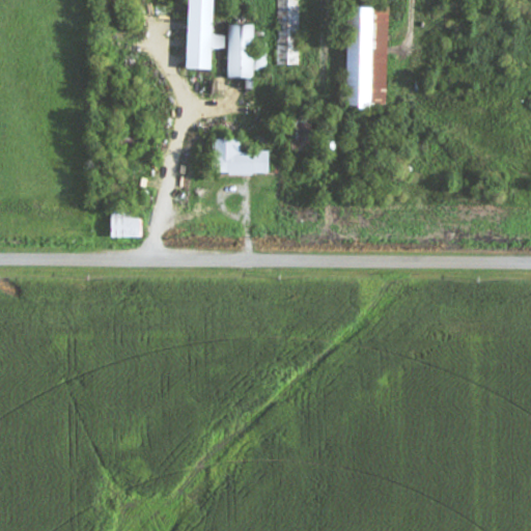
[(213,35),(214,0),(189,0),(187,68),(212,70),(213,49),(226,49),(226,35),(213,35)]
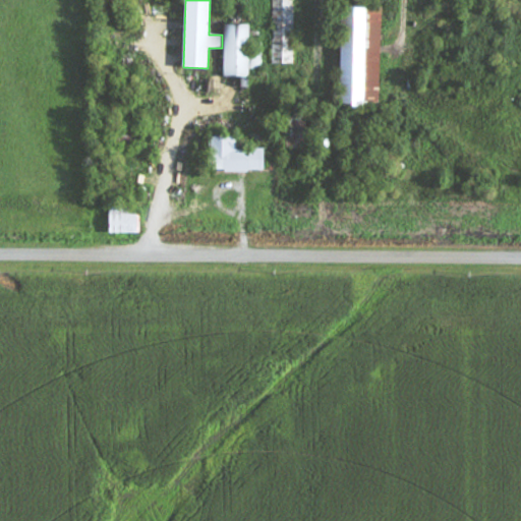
[(272,0),(273,64),(292,64),(292,3),(284,3),(283,0),(272,0)]
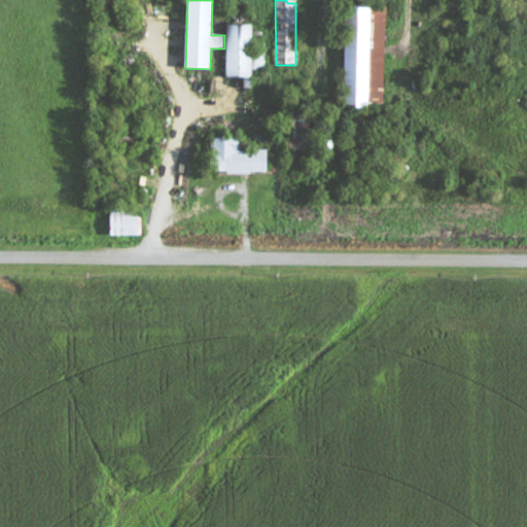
[(345,106),(385,107),(386,8),(347,7),(345,106)]
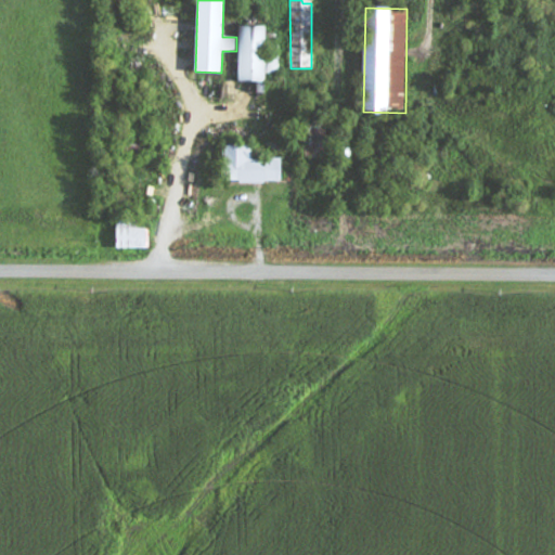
[(266,26),(239,26),(237,82),(265,82),(266,26)]
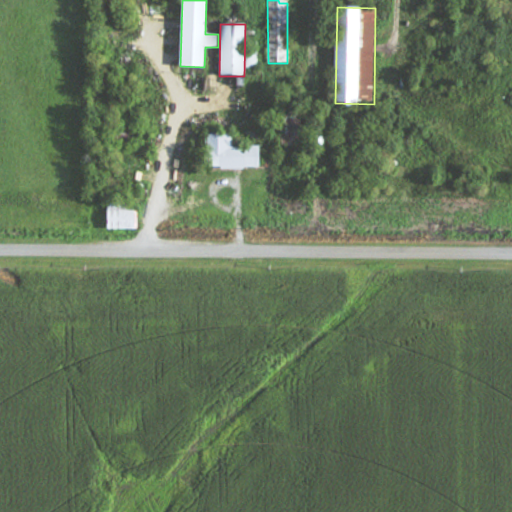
[(257,65),(257,55),(248,55),(248,65),(257,65)]
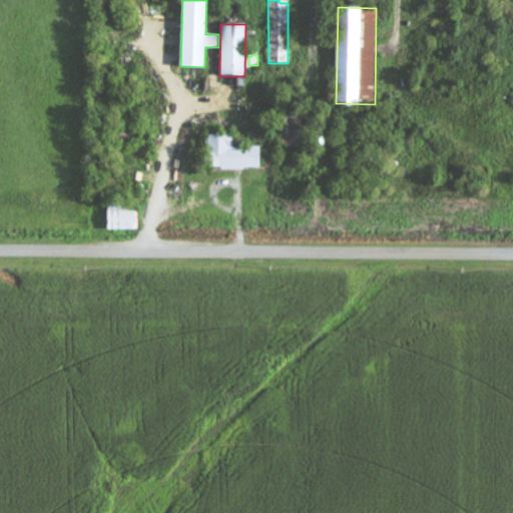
[(207,134),(208,169),(261,168),(261,147),(232,147),(232,134),(207,134)]
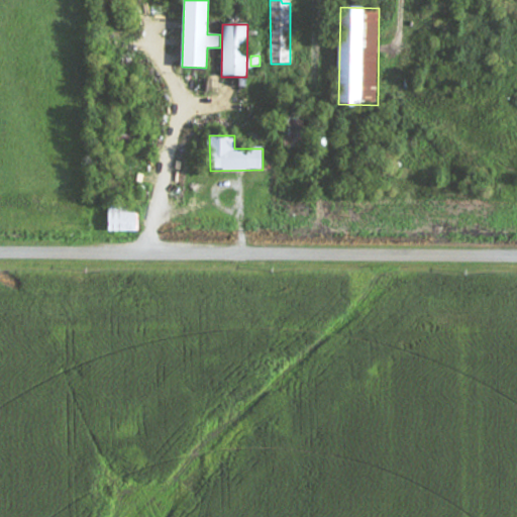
[(137,213),(122,214),(122,231),(138,231),(137,213)]
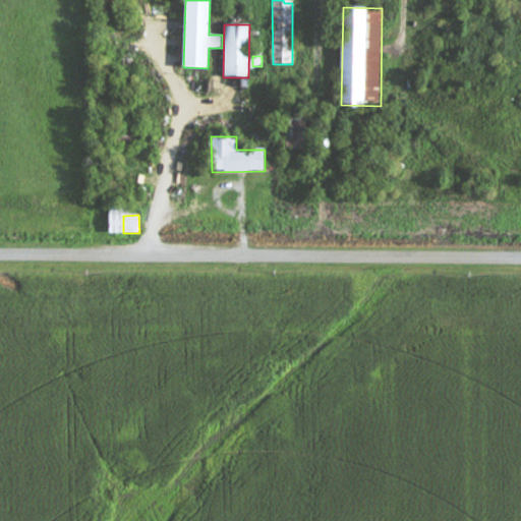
All buildings are outlined.
